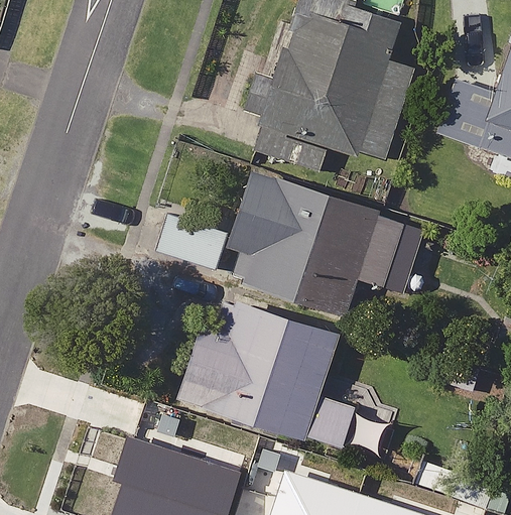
[(320,169),(327,148),(357,157),(358,153),(385,162),(412,74),(387,67),(401,21),(332,0),(304,0),(277,89),(255,83),(241,129),(258,134),(253,149),(320,169)]
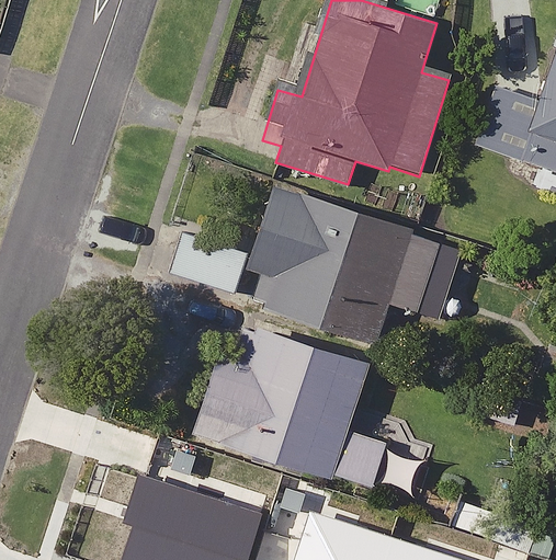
[(555,72),(547,102),(498,88),(479,148),(555,171),(555,72)]
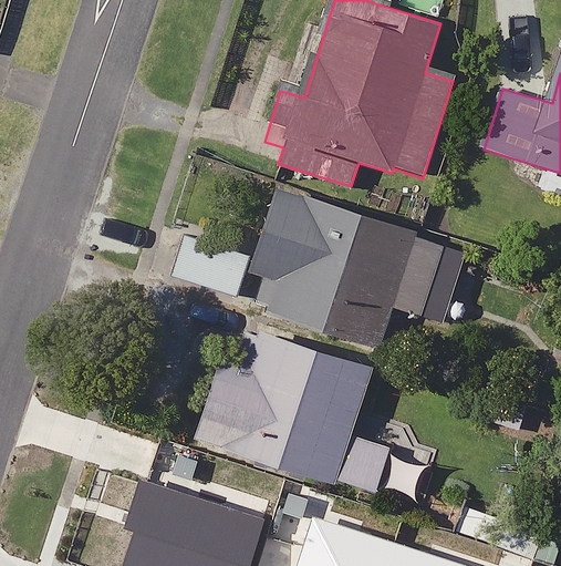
[(444,245),(284,194),(249,305),(382,348),(395,306),(422,315),(444,245)]
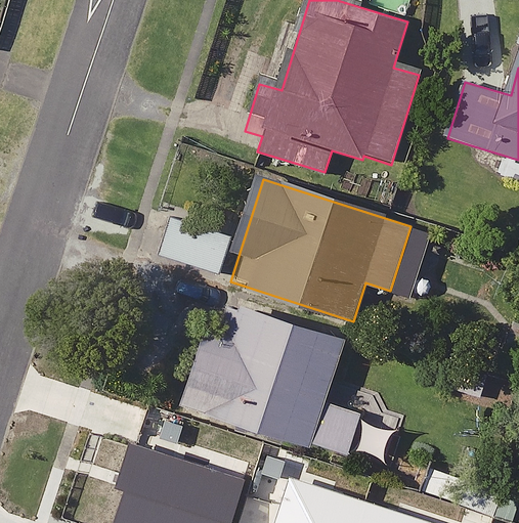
[(231,232),(173,214),(161,255),(218,273),(231,232)]
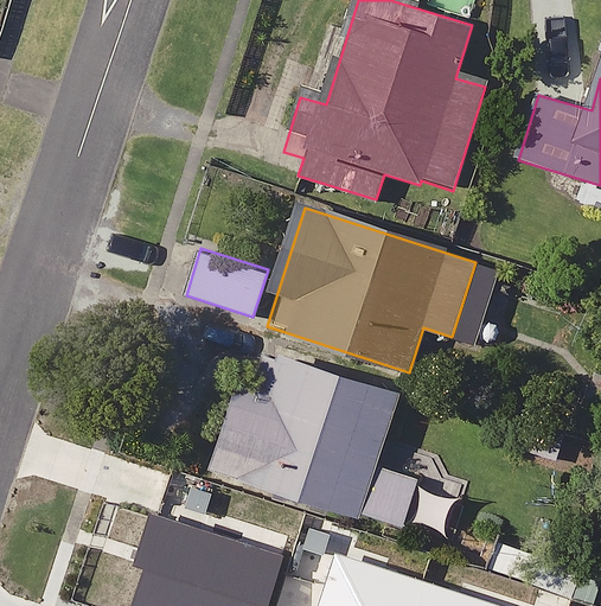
[(404,391),(256,346),(218,472),(406,529),(421,477),(382,466),(404,391)]
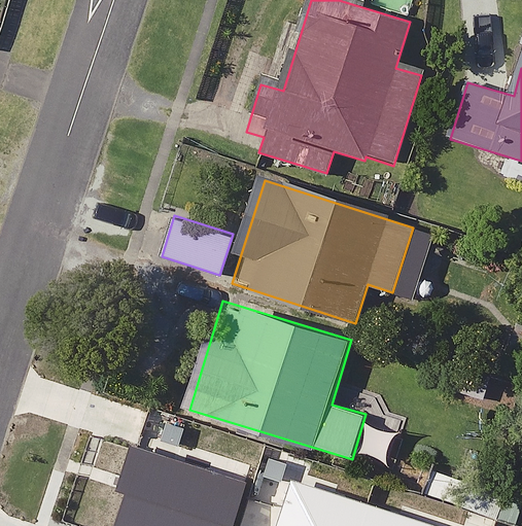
[(329,525),(253,498),(242,525),(329,525)]
